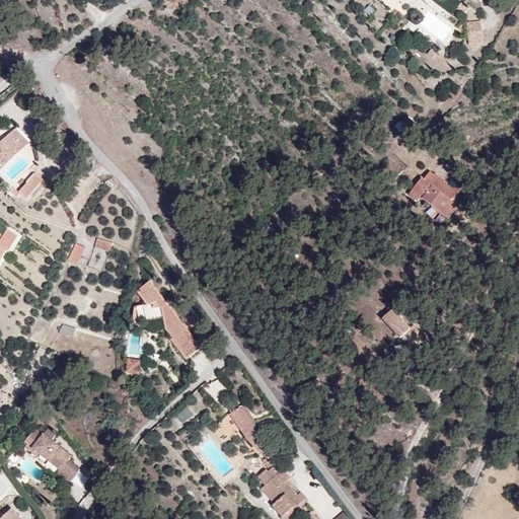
[(482,20),(466,21),(468,46),(484,45),(482,20)]
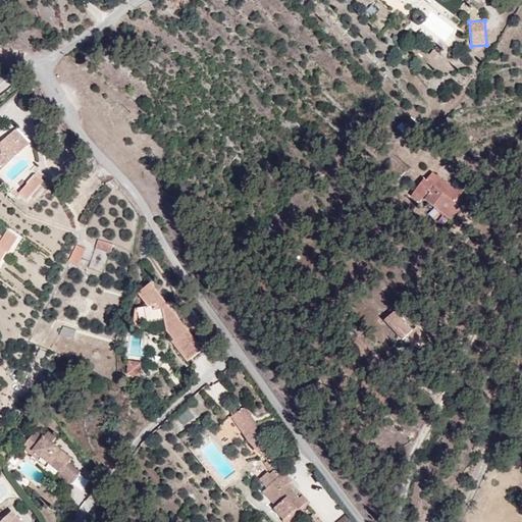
[(411,139),(415,131),(401,121),(397,129),(411,139)]
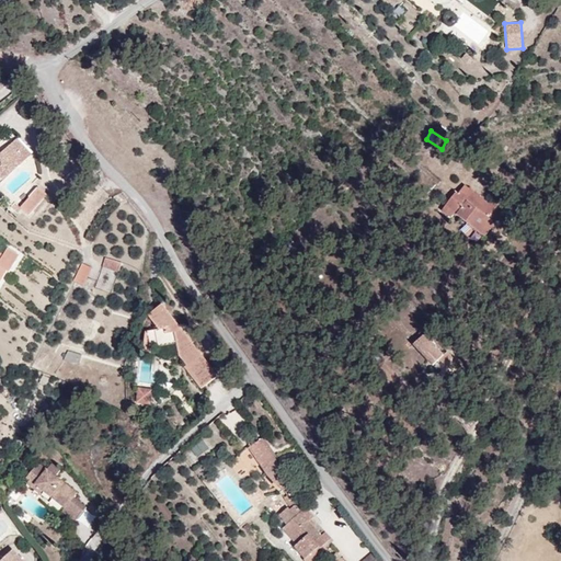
[(0,181),(7,187),(43,159),(15,135),(0,149),(0,181)]
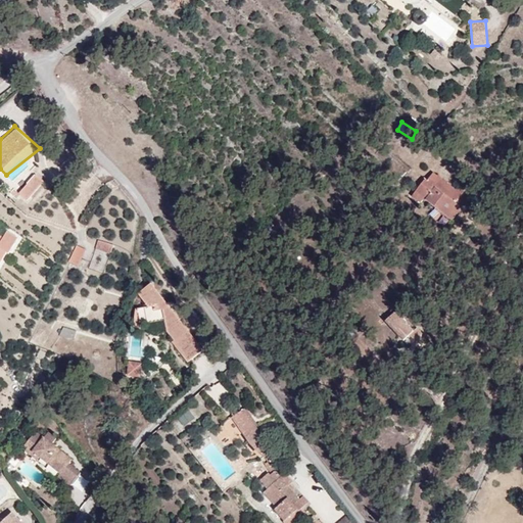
[(53,183),(41,173),(17,193),(34,203),(53,183)]
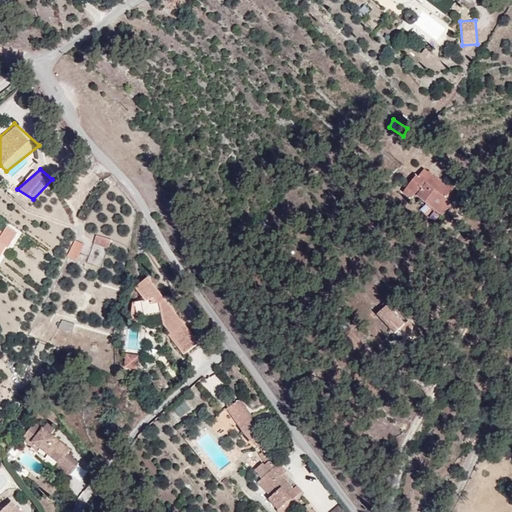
[(441,186),(424,170),(408,188),(435,208),(441,186)]
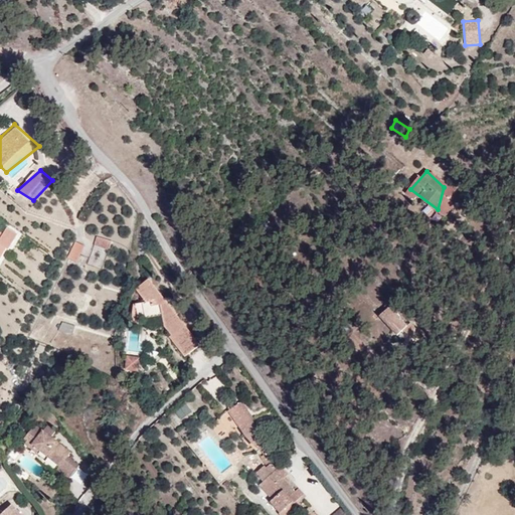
[(29,238),(0,219),(0,272),(3,276),(29,238)]
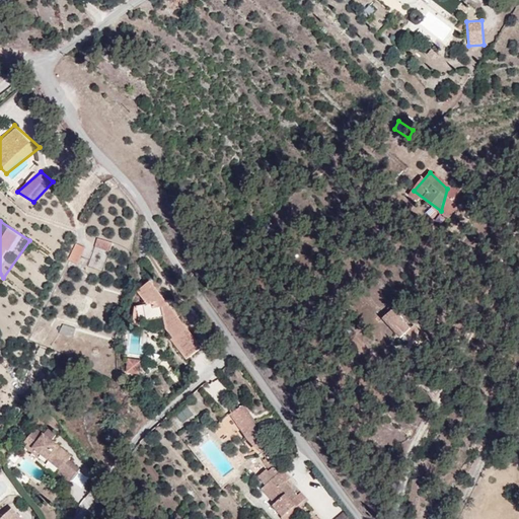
[(113,255),(119,241),(96,237),(87,248),(113,255)]
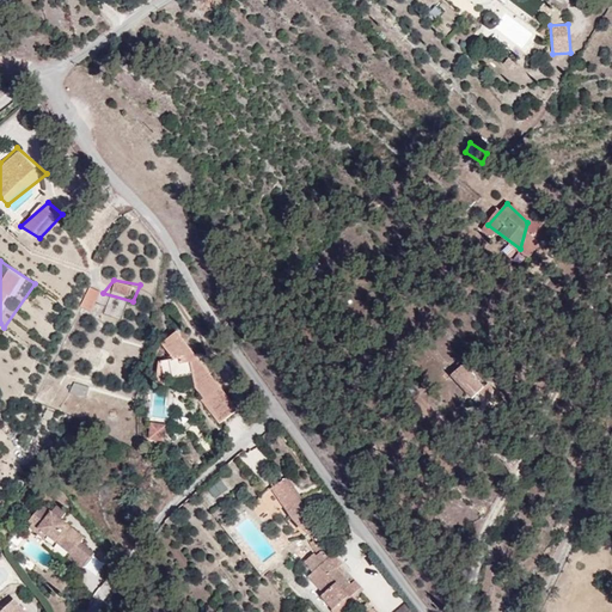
[(103,293),(85,286),(79,313),(93,313),(103,293)]
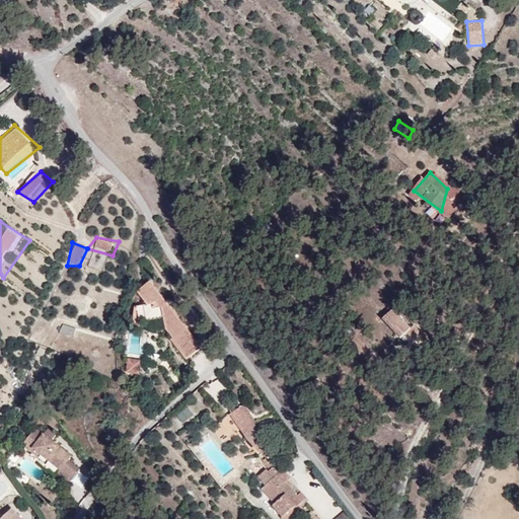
[(201,327),(154,280),(133,313),(184,353),(201,327)]
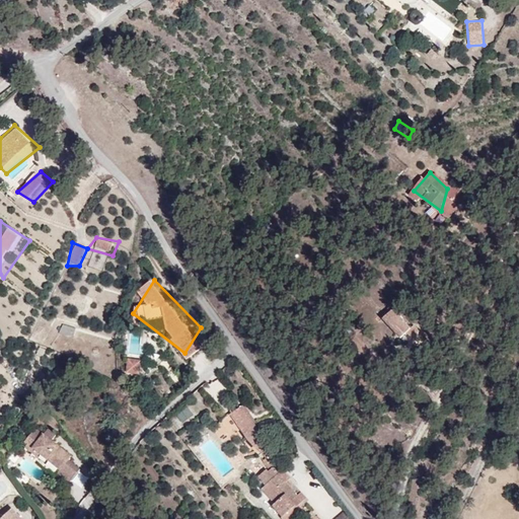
[(420,331),(399,304),(381,315),(408,344),(420,331)]
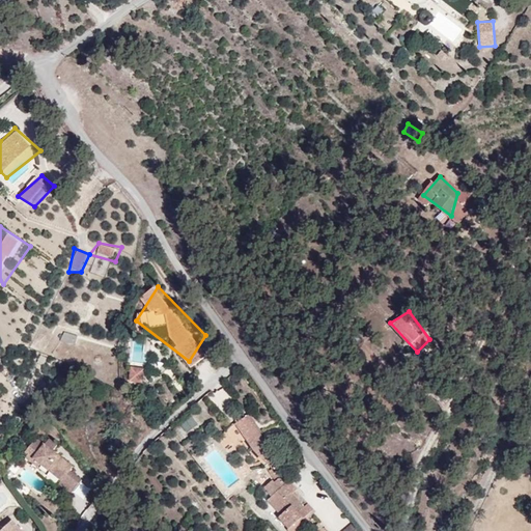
[(129,366),(129,383),(143,383),(143,367),(129,366)]
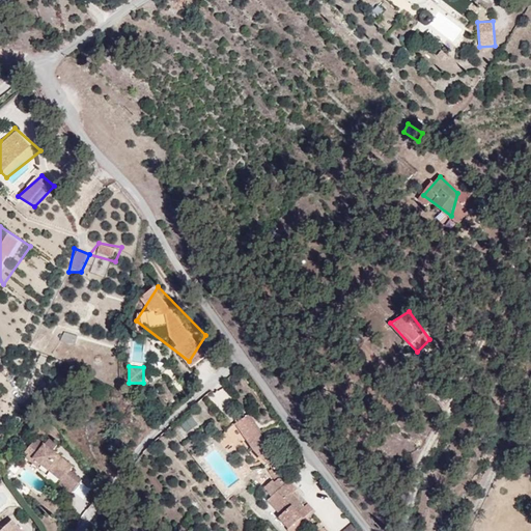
[(210,415),(221,428),(242,410),(220,386),(189,413),(199,424),(210,415)]
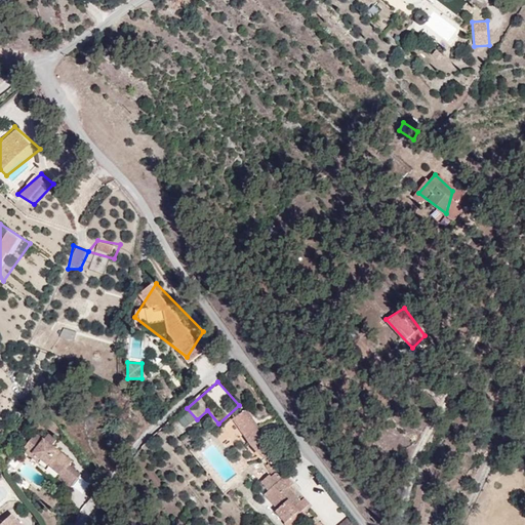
[(277,452),(250,409),(225,428),(263,466),(277,452)]
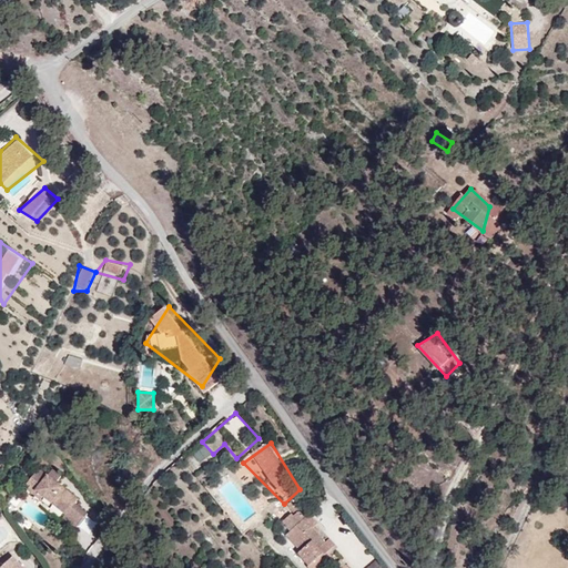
[(205,446),(193,454),(199,464),(212,456),(205,446)]
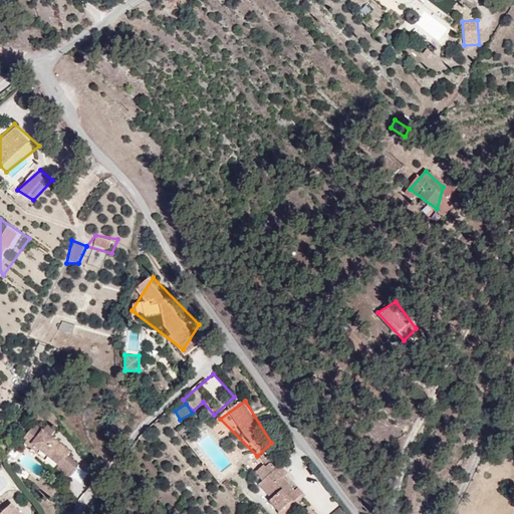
[(38,420),(22,441),(72,480),(88,470),(38,420)]
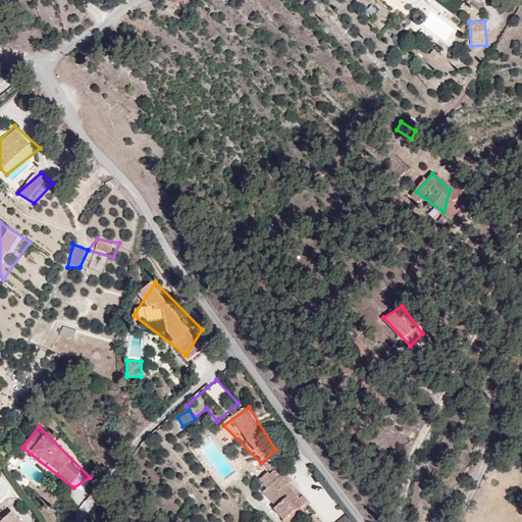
[(299,521),(316,503),(281,461),(262,485),(296,521),(299,521)]
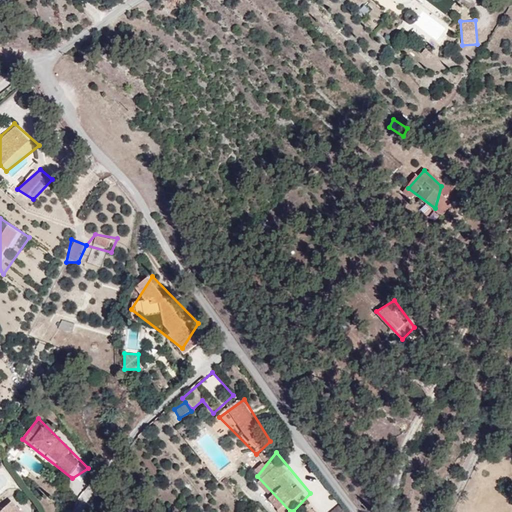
[(29,511),(12,500),(3,511),(29,511)]
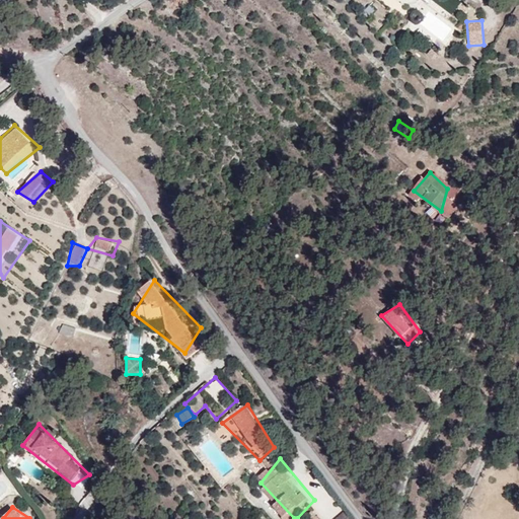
[(303,517),(304,518),(318,518),(312,510),(303,517)]
